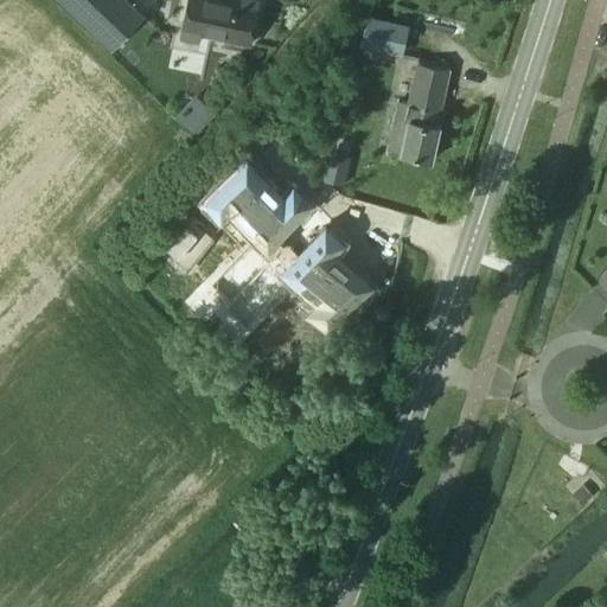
[(59,0),(112,49),(126,64),(136,52),(122,38),(145,14),(129,0),(59,0)]
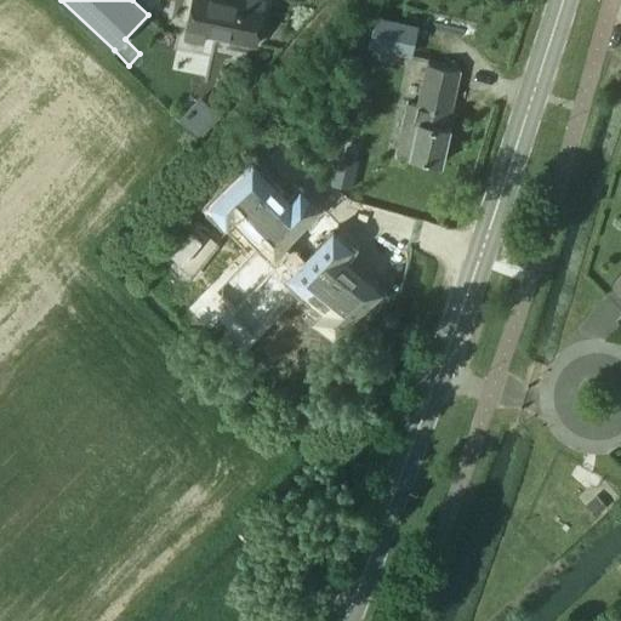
[(201,40),(203,34),(255,45),(265,0),(262,0),(238,0),(239,1),(232,0),(193,0),(186,36),(201,40)]
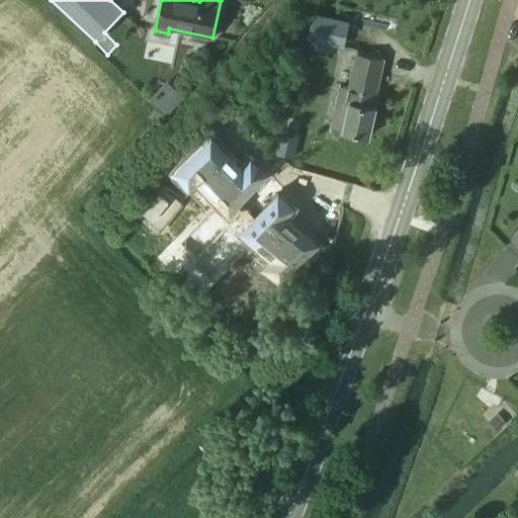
[(309,36),(344,45),(349,20),(314,13),(309,36)]
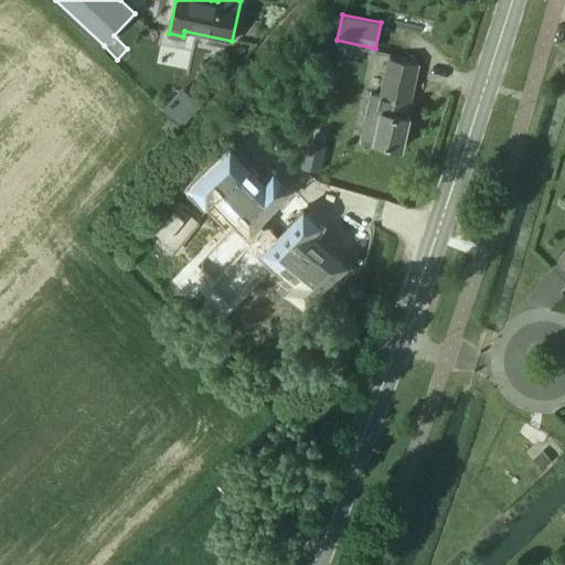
[(388,56),(380,96),(409,103),(418,63),(388,56)]
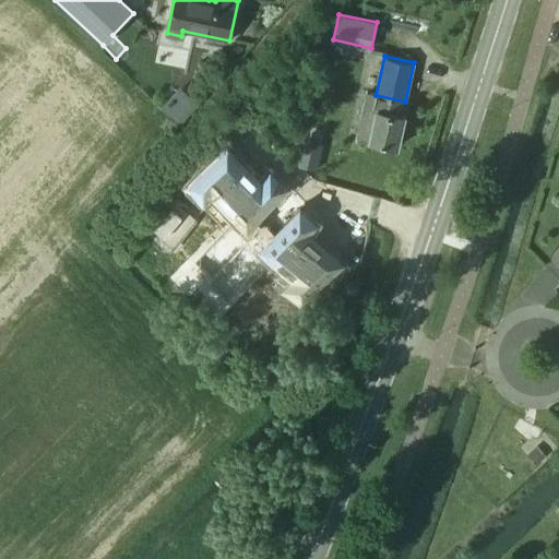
[(366,93),(356,138),(369,141),(397,146),(404,115),(403,115),(405,102),(376,95),(366,93)]
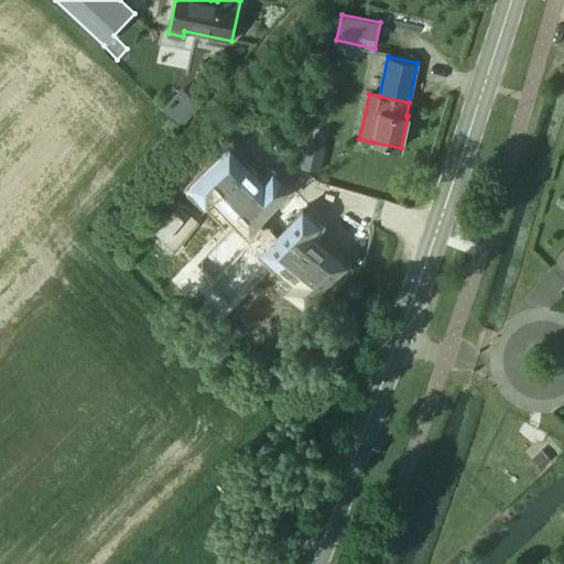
[(226,148),(191,186),(206,202),(215,192),(248,223),(284,183),(268,167),(259,177),(226,148)]
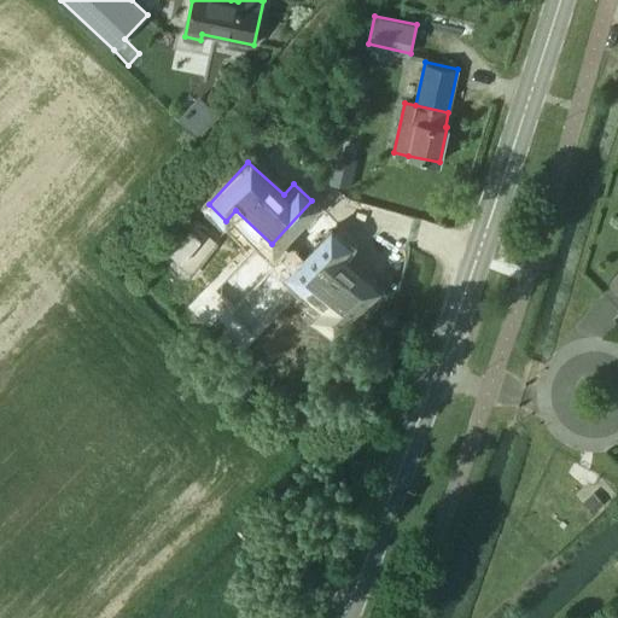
[(330,182),(350,187),(355,167),(334,162),(330,182)]
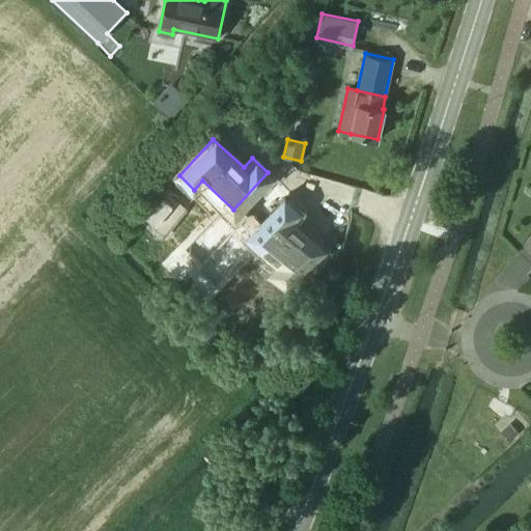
[(281,194),(247,230),(278,259),(269,268),(284,282),(318,246),(288,218),(297,208),(281,194)]
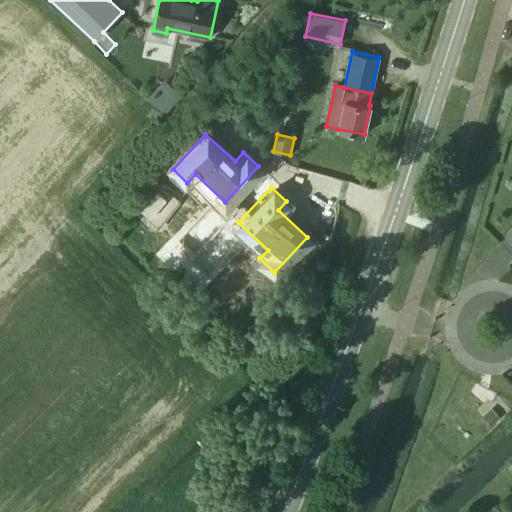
[(493,410),(483,419),(490,426),(500,417),(493,410)]
